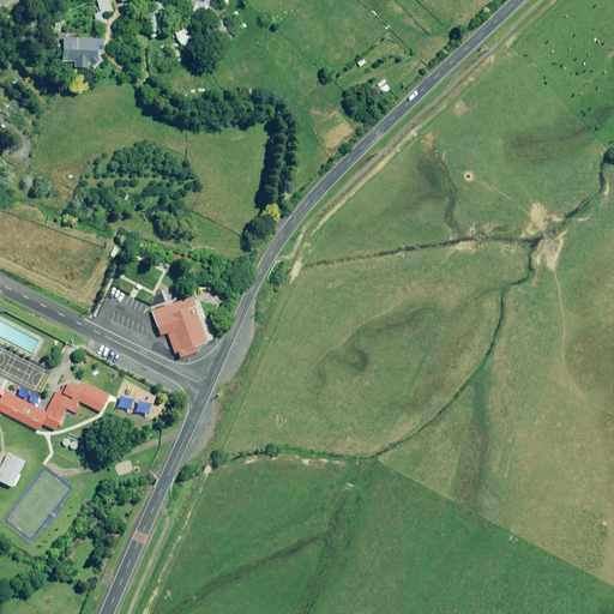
[(98,0),(101,12),(95,13),(95,24),(108,24),(108,14),(115,12),(112,0),(122,0),(124,1),(127,0),(98,0)]
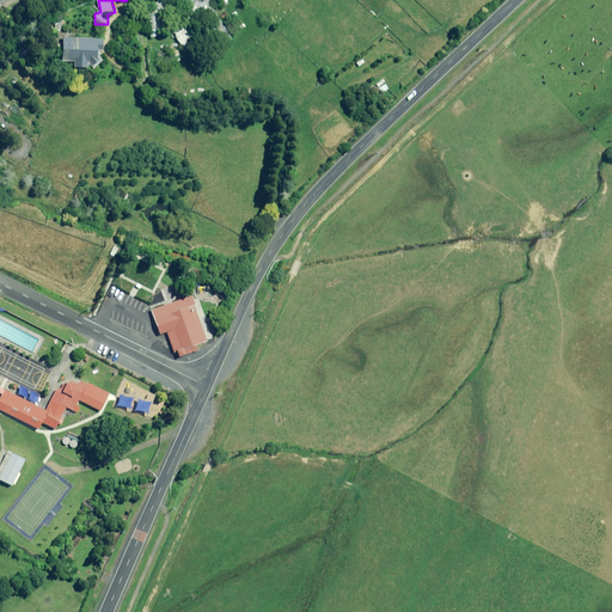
[(144,22),(154,38),(166,30),(157,13),(144,22)]
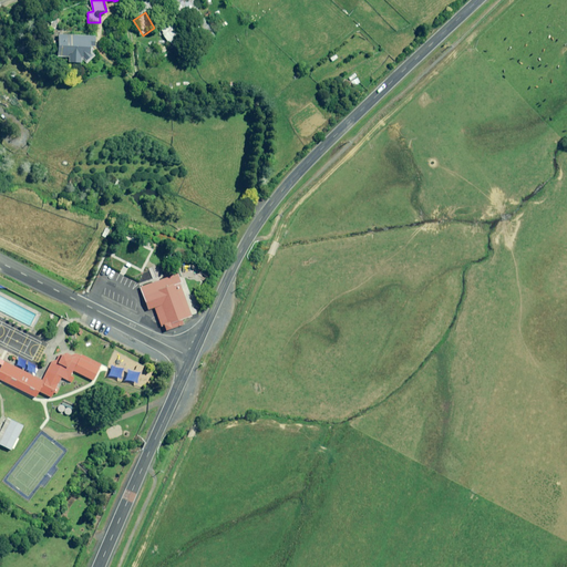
[(173,24),(163,30),(182,58),(191,51),(173,24)]
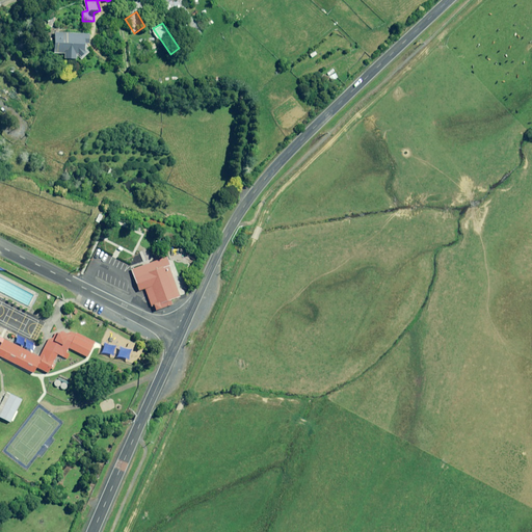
[(78,59),(78,55),(87,56),(87,44),(90,44),(91,34),(56,32),(55,53),(65,54),(65,58),(78,59)]
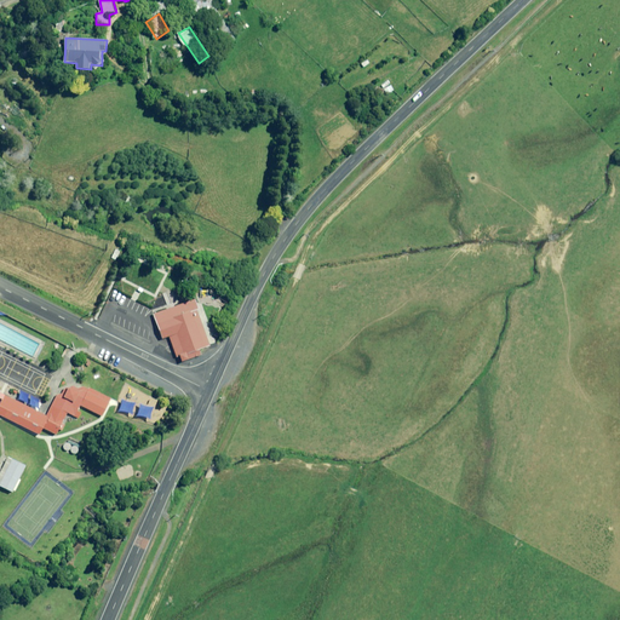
[(210,345),(191,299),(153,314),(164,340),(170,338),(178,359),(210,345)]
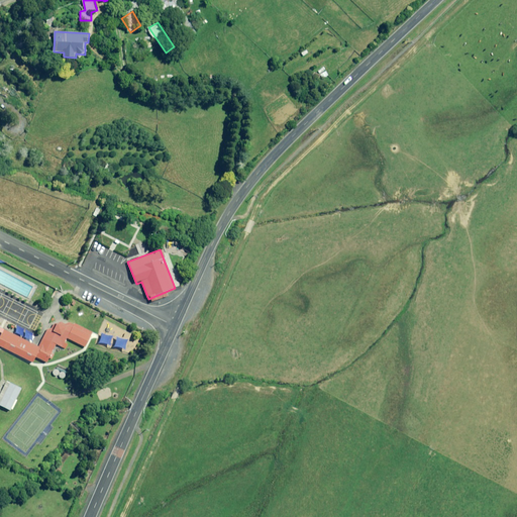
[(2,327),(0,330),(0,346),(29,363),(35,351),(47,358),(55,344),(60,347),(65,339),(76,345),(84,330),(52,313),(35,344),(2,327)]
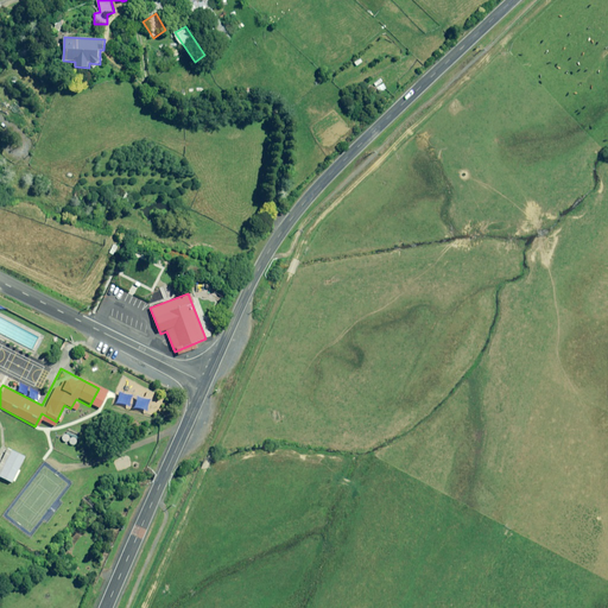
[(0,464),(0,475),(14,482),(16,481),(17,481),(21,470),(20,469),(26,457),(8,448),(0,464)]
